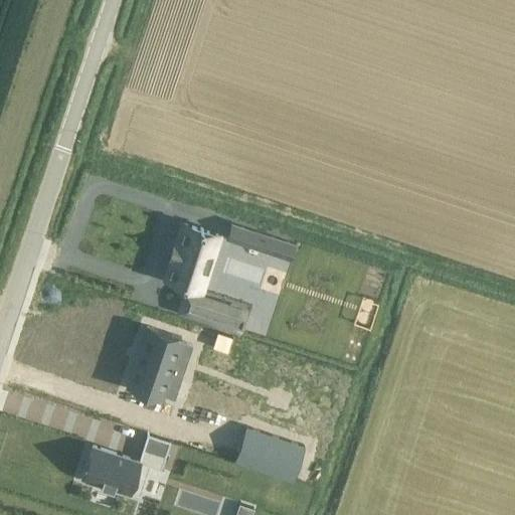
[(181,218),(161,280),(184,287),(175,313),(239,334),(247,309),(203,294),(223,231),(181,218)]
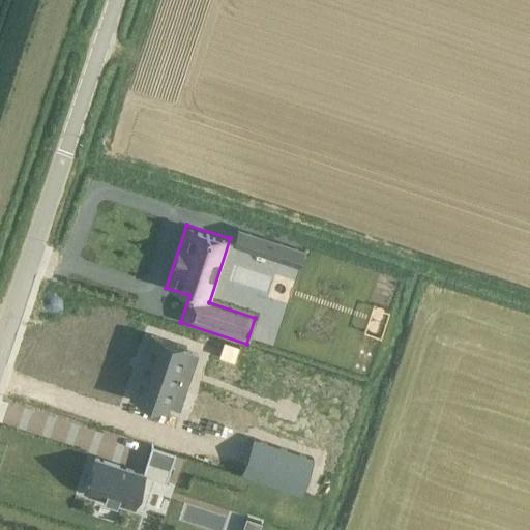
[(303,251),(238,229),(233,246),(298,267),(303,251)]
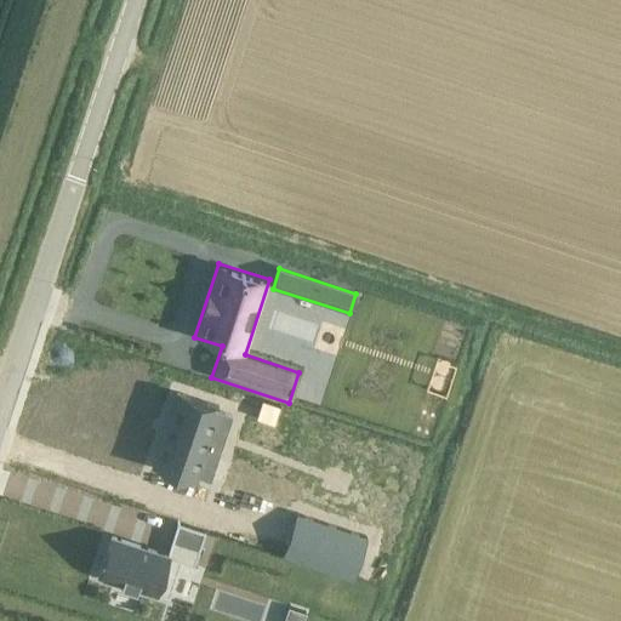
[(69,453),(68,454),(91,461),(98,463),(107,436),(121,439),(118,448),(157,461),(167,429),(108,409),(85,402),(77,428),(80,429),(72,454),(69,453)]
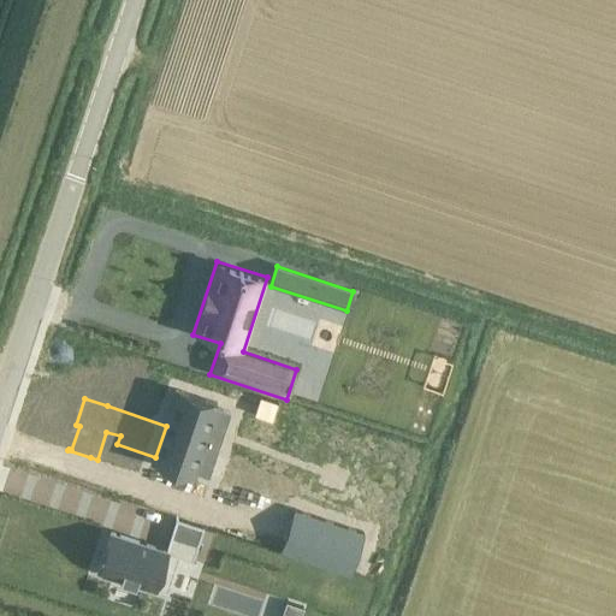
[(223,413),(178,398),(155,467),(199,481),(200,478),(209,481),(214,466),(207,463),(223,413)]
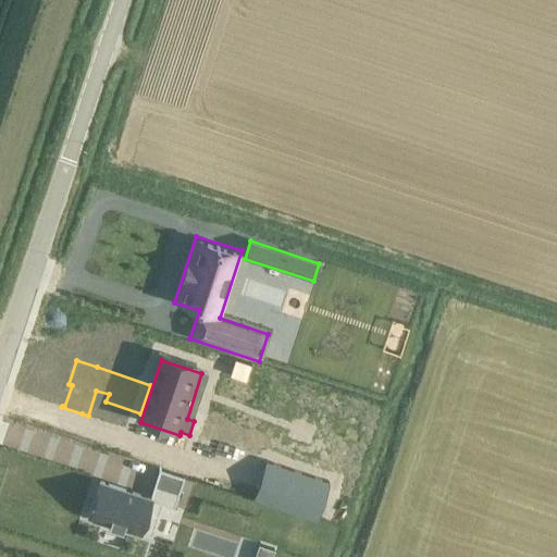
[(285,509),(317,520),(329,482),(298,471),(267,461),(254,499),(285,509)]
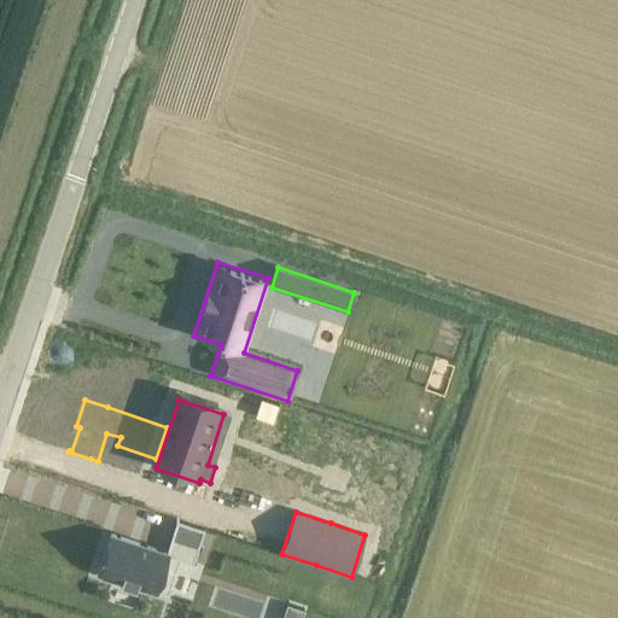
[(193,564),(199,544),(172,536),(167,553),(112,535),(100,572),(121,579),(120,582),(135,588),(136,584),(169,595),(180,559),(193,564)]
